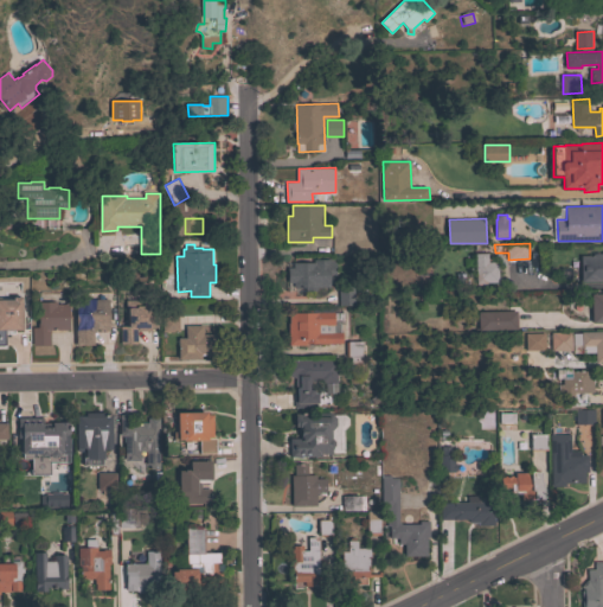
[(489,253),(489,262),(500,262),(500,282),(487,282),(487,283),(478,283),(478,253),(489,253)]
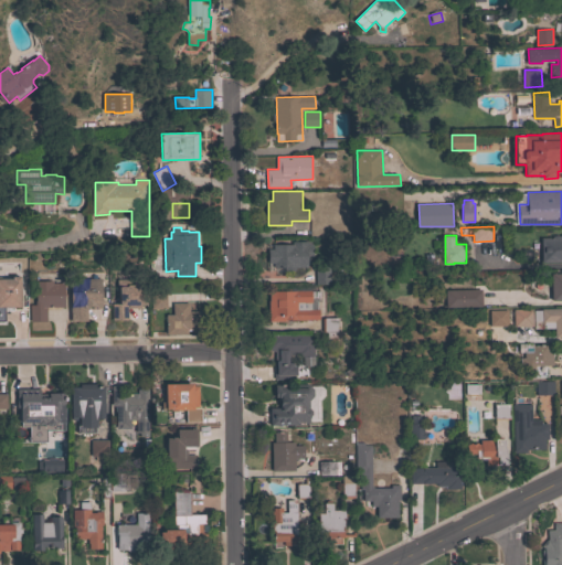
[(554,237),(554,235),(561,235),(561,260),(543,262),(542,237),(554,237)]
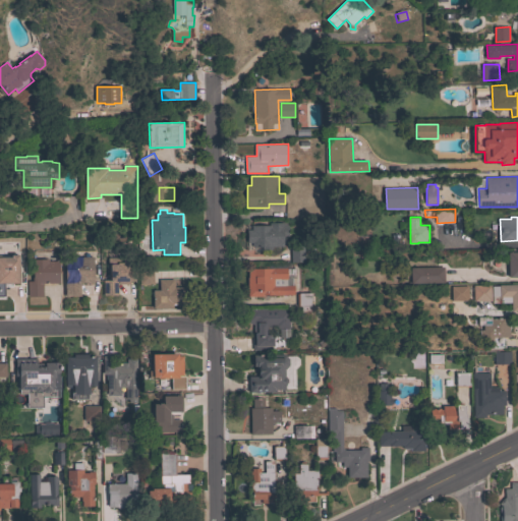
[(274,246),(274,249),(264,249),(264,246),(253,247),(253,242),(248,242),(248,225),(263,225),(263,222),(285,222),(285,225),(289,225),(289,236),(285,236),(285,246),(274,246)]
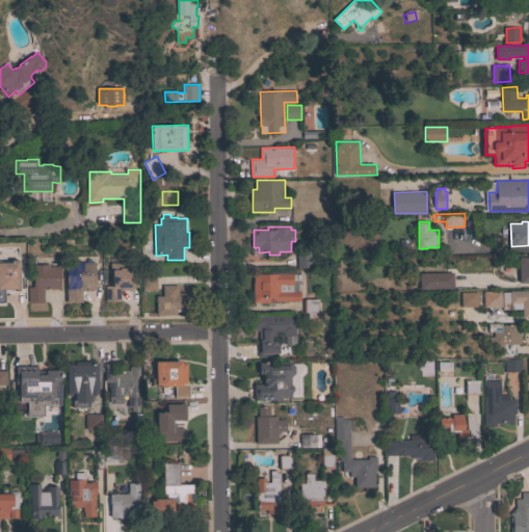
[(298,253),(312,253),(312,267),(299,268),(298,253)]
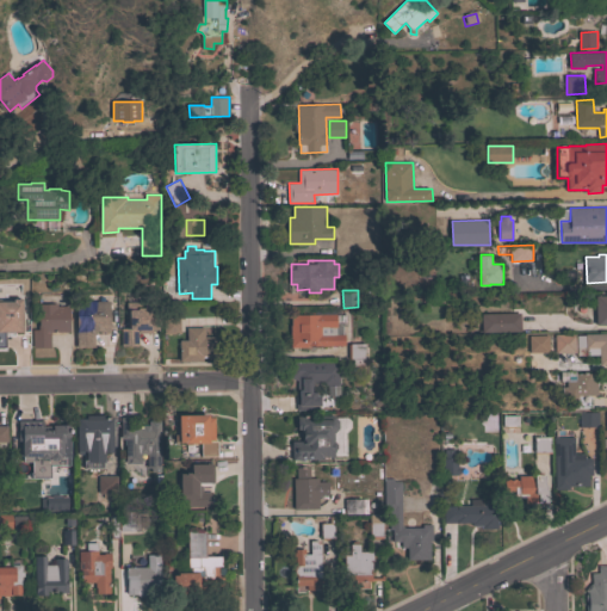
[(596,296),(606,295),(606,325),(598,325),(596,296)]
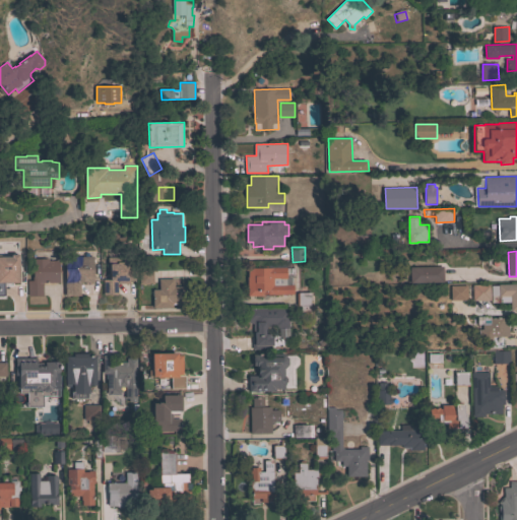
[(20,282),(5,282),(5,296),(0,296),(0,254),(2,254),(2,256),(12,256),(12,254),(20,254),(20,282)]
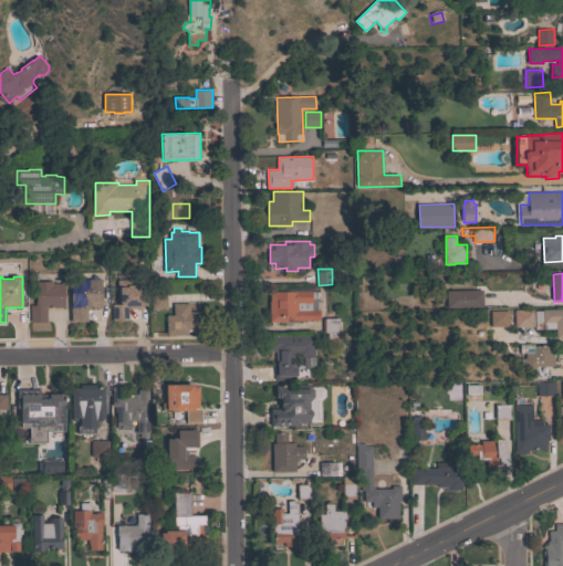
[(104,306),(89,306),(89,322),(72,322),(72,304),(73,304),(73,279),(104,279),(104,306)]
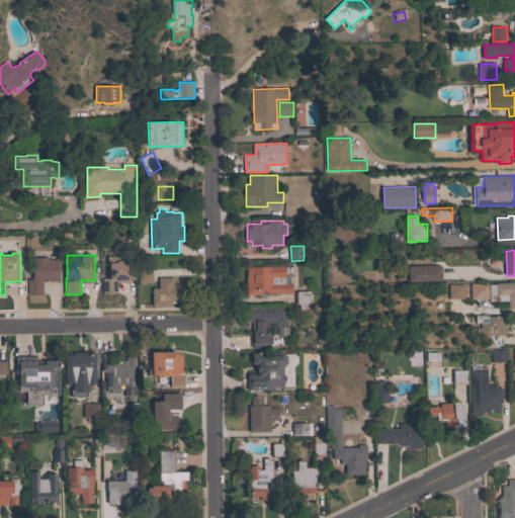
[(119,293),(104,293),(103,278),(108,278),(108,274),(109,274),(109,256),(135,256),(136,280),(118,280),(119,293)]
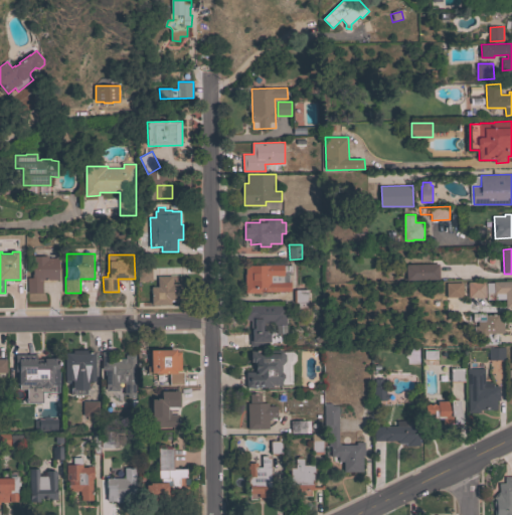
[(29,277),(34,277),(33,255),(50,255),(50,258),(60,258),(60,280),(43,280),(43,293),(29,293),(29,277)]
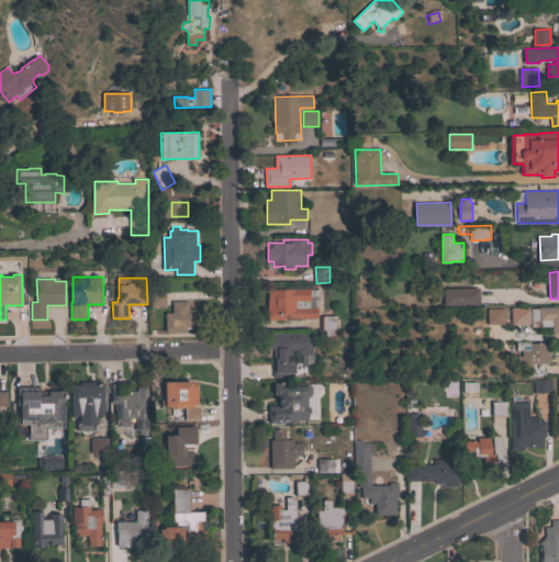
[(280,289),(280,285),(291,285),(291,289),(311,289),(311,307),(319,307),(319,317),(287,318),(287,319),(268,319),(268,299),(269,299),(269,289),(280,289)]
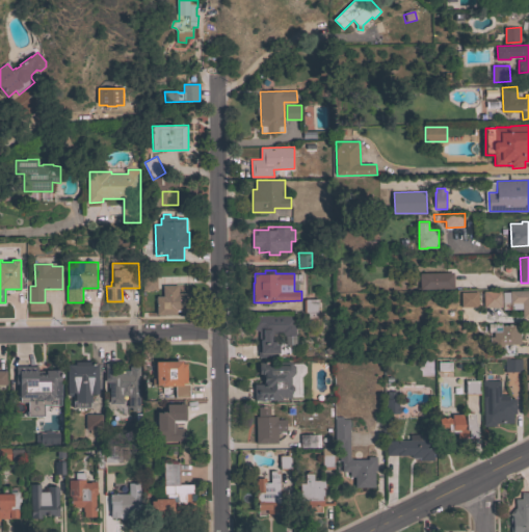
[(454,272),(455,289),(421,289),(421,273),(454,272)]
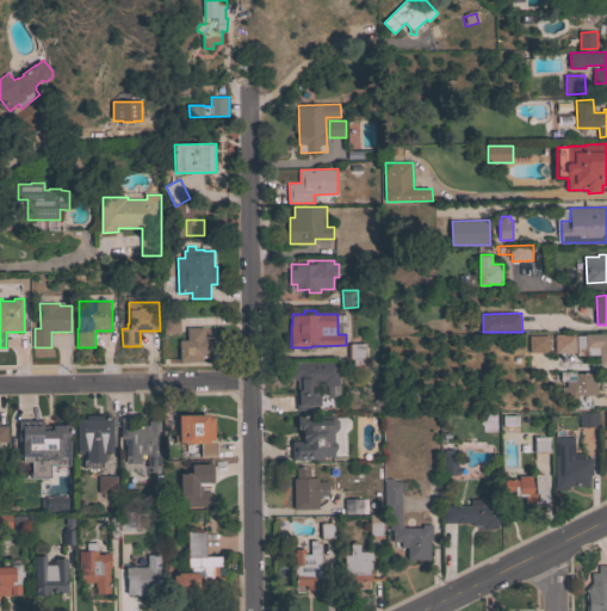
[(166,334),(165,318),(181,316),(183,334),(166,334)]
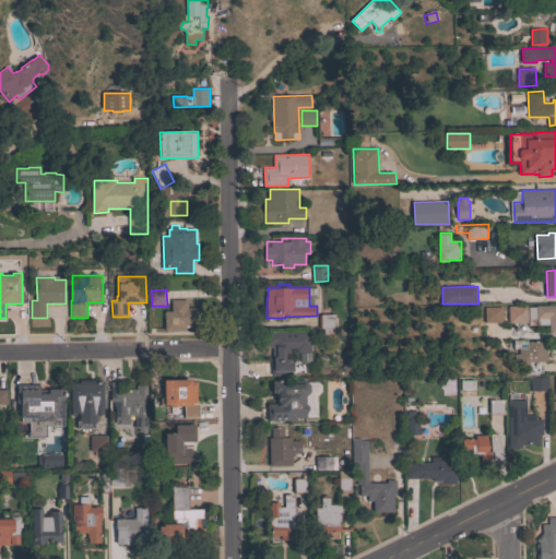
[(173,300),(189,299),(189,308),(204,307),(205,325),(186,326),(187,330),(166,331),(165,311),(173,311),(173,300)]
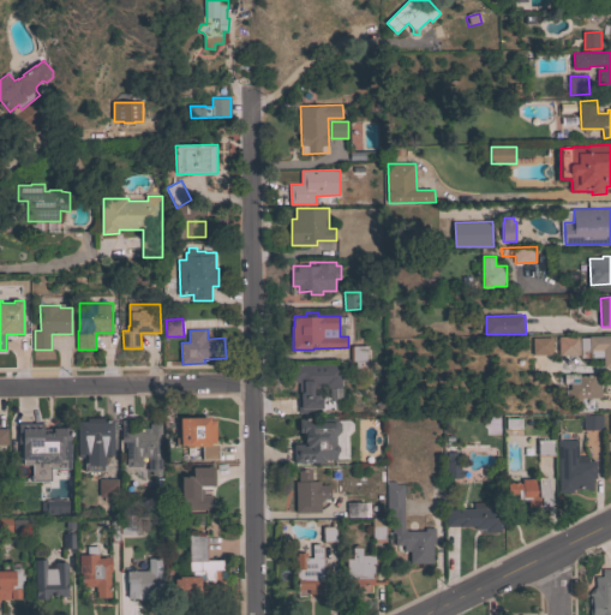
[(610,366),(604,368),(604,357),(591,358),(591,335),(610,335),(610,366)]
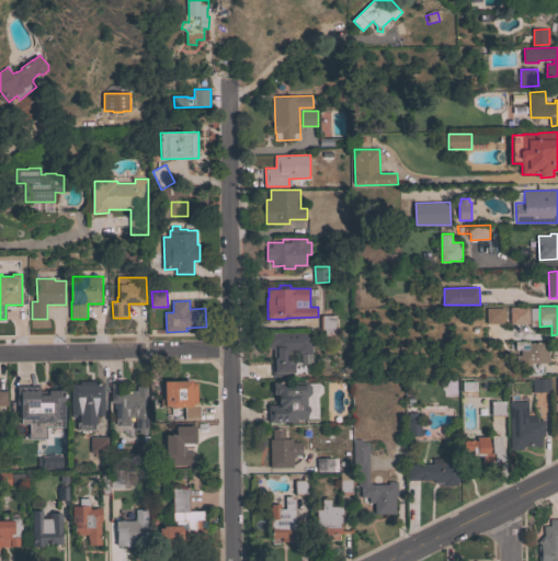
[(531,324),(512,324),(511,307),(531,307),(531,324)]
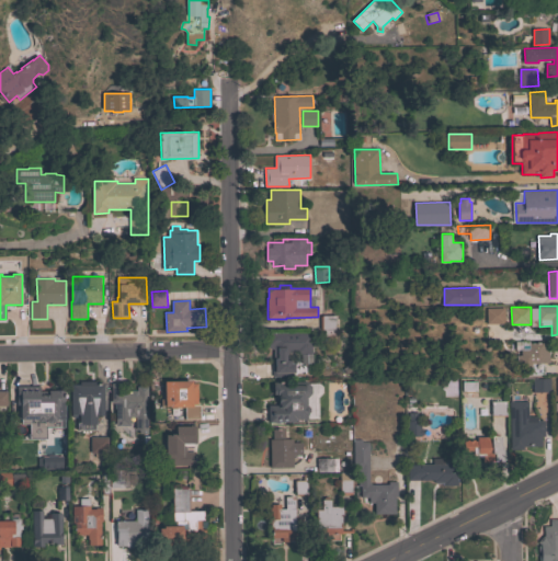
[(505,308),(505,323),(488,323),(487,308),(505,308)]
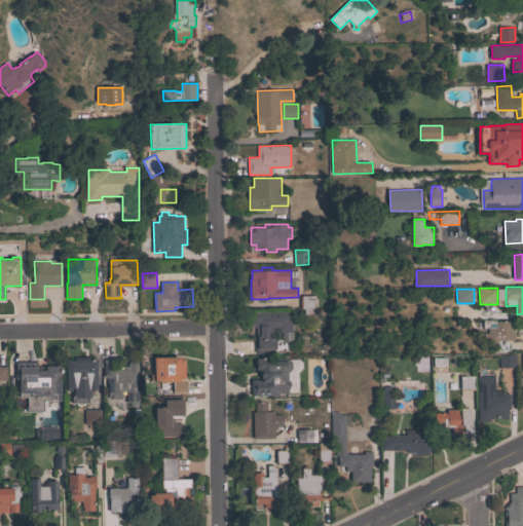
[(301,296),(315,296),(315,308),(314,308),(314,315),(307,315),(307,308),(301,308),(301,296)]
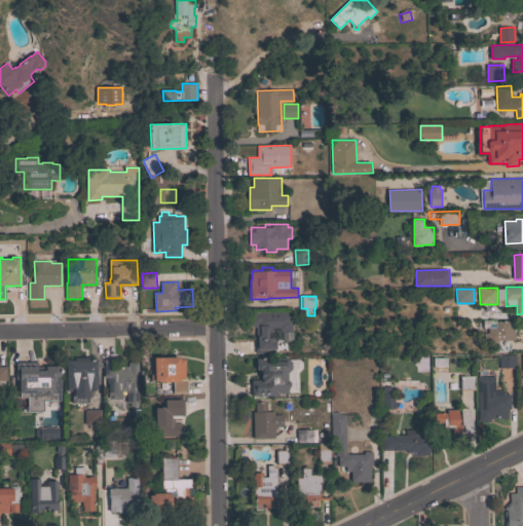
[(293,340),(284,341),(284,331),(269,331),(269,337),(274,337),(274,341),(277,341),(277,349),(275,349),(275,353),(257,353),(257,338),(257,327),(253,327),(253,325),(251,325),(251,312),(294,311),(294,340),(293,340)]
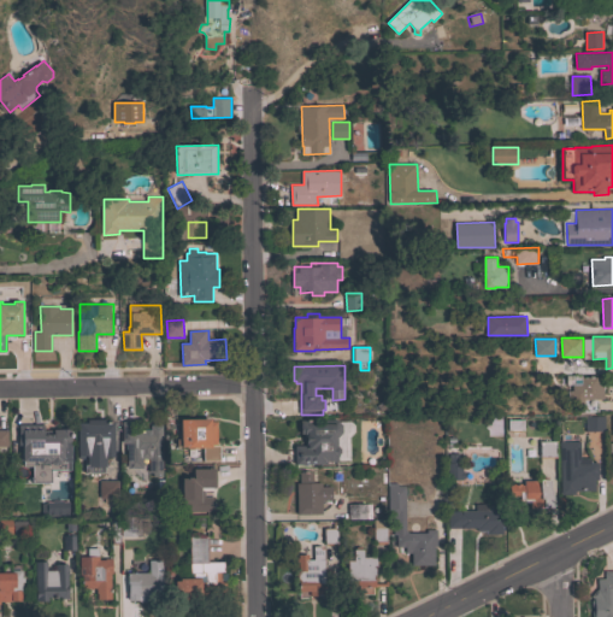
[(599,376),(599,377),(603,377),(605,399),(599,399),(600,412),(577,412),(577,399),(570,400),(570,391),(573,391),(573,385),(583,385),(583,377),(599,376)]
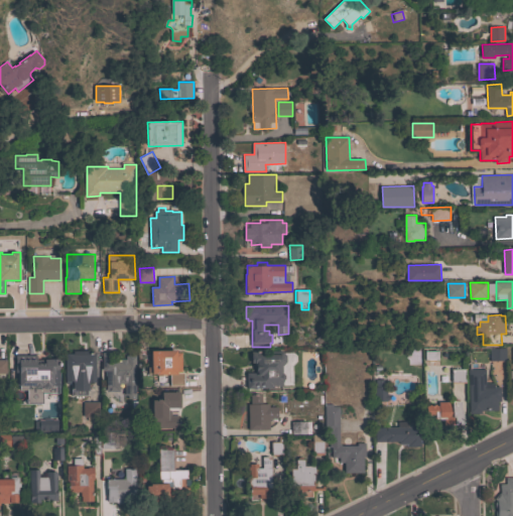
[(492,348),(507,348),(507,361),(491,361),(492,348)]
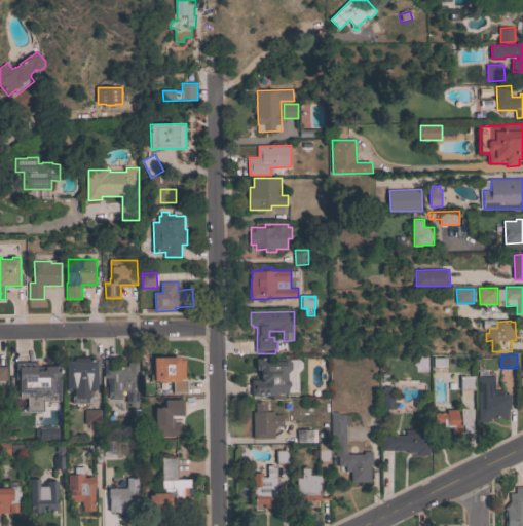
[(181,357),(181,359),(185,359),(186,380),(188,379),(188,392),(175,392),(175,381),(159,382),(159,381),(155,381),(154,358),(181,357)]
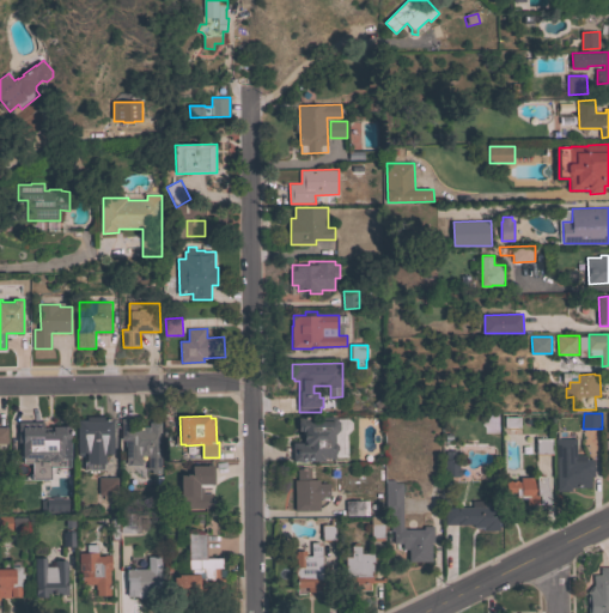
[(105,463),(87,463),(87,454),(80,454),(79,417),(107,417),(107,419),(115,419),(115,454),(105,454),(105,463)]
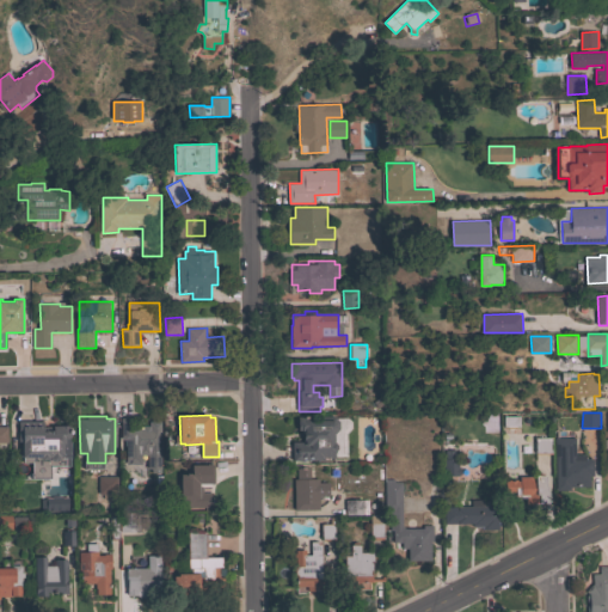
[(341,422),(341,428),(336,434),(336,442),(338,445),(338,448),(337,451),(337,457),(325,457),(325,460),(294,460),(294,442),(305,442),(305,432),(302,432),(302,429),(300,429),(300,416),(336,416),(341,422)]
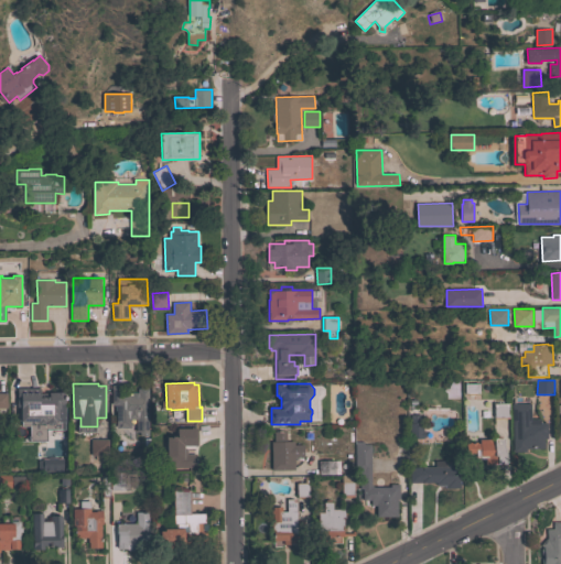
[(446,400),(461,400),(461,394),(475,396),(476,383),(446,383),(446,400)]
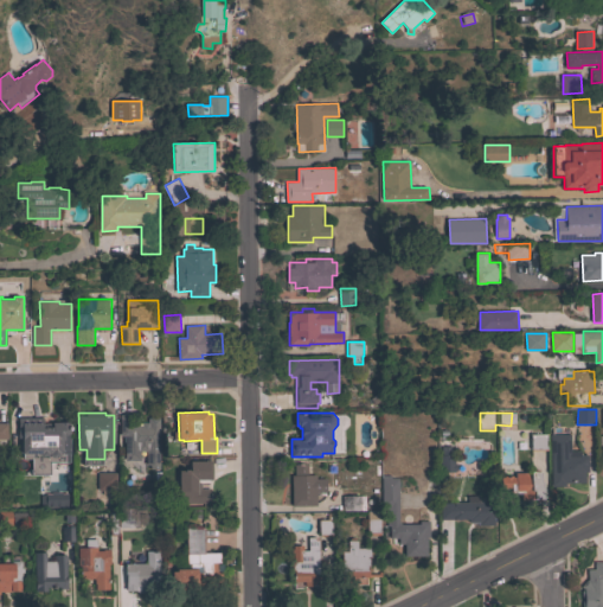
[(161,464),(147,464),(148,452),(141,452),(141,461),(126,461),(126,436),(122,436),(122,415),(136,415),(136,426),(143,426),(143,422),(149,422),(149,419),(152,419),(152,416),(159,416),(159,417),(161,417),(161,464)]
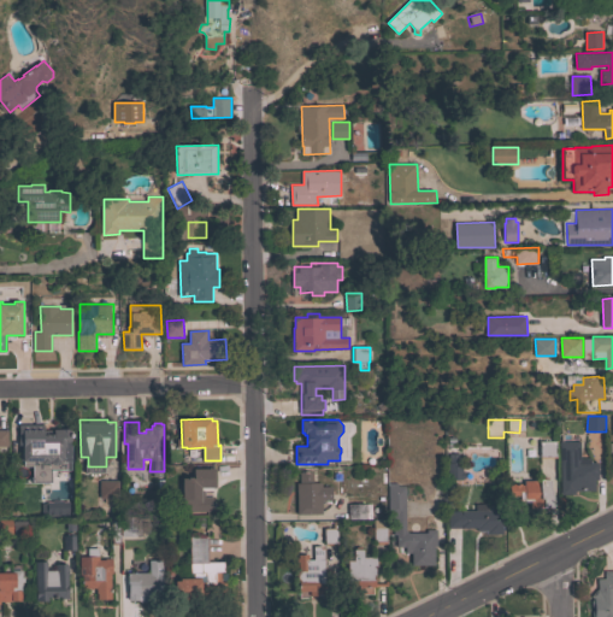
[(71,470),(52,470),(52,482),(34,482),(34,465),(24,465),(24,462),(24,459),(22,459),(22,445),(21,445),(21,424),(45,424),(45,430),(54,430),(54,429),(72,429),(72,463),(71,463),(71,470)]
